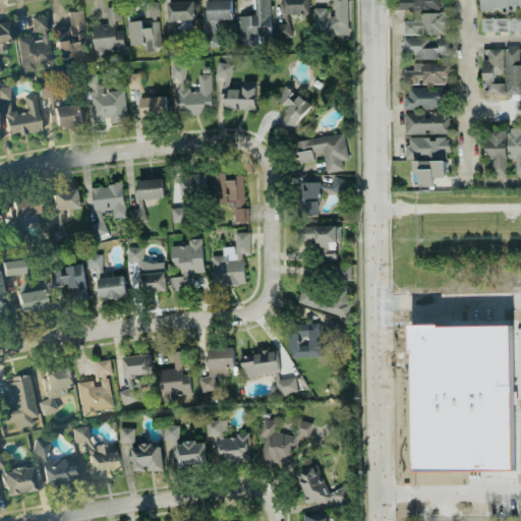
[(231,0),(204,0),(205,47),(216,47),(215,21),(232,20),(231,0)]
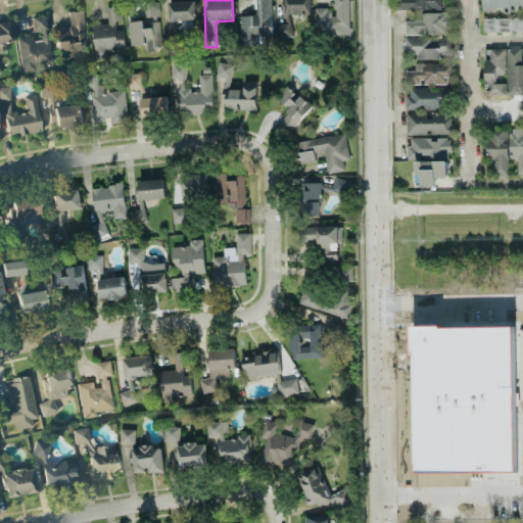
[(253,0),(254,15),(238,16),(239,43),(254,42),(254,37),(271,36),(270,0),(253,0)]
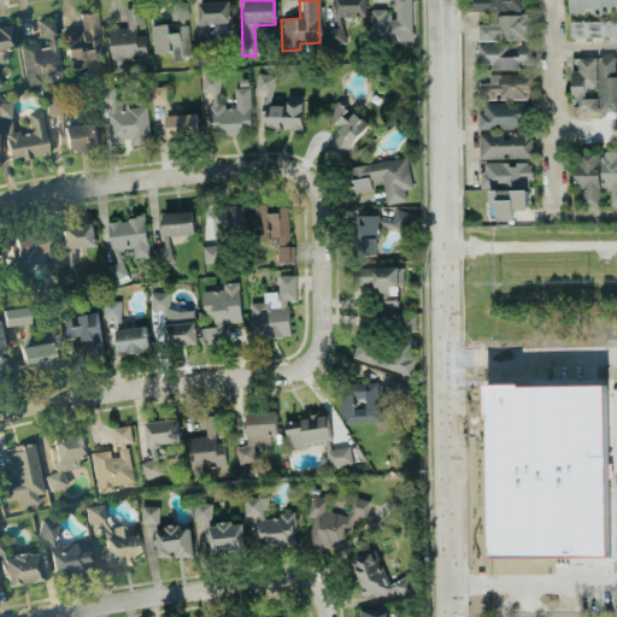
[(335,0),(335,16),(365,17),(365,0),(335,0)]
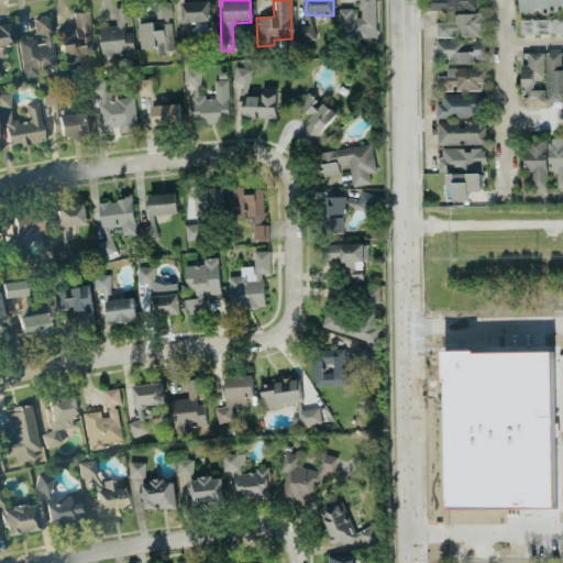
[(338,9),(338,37),(376,37),(375,0),(357,0),(357,9),(338,9)]
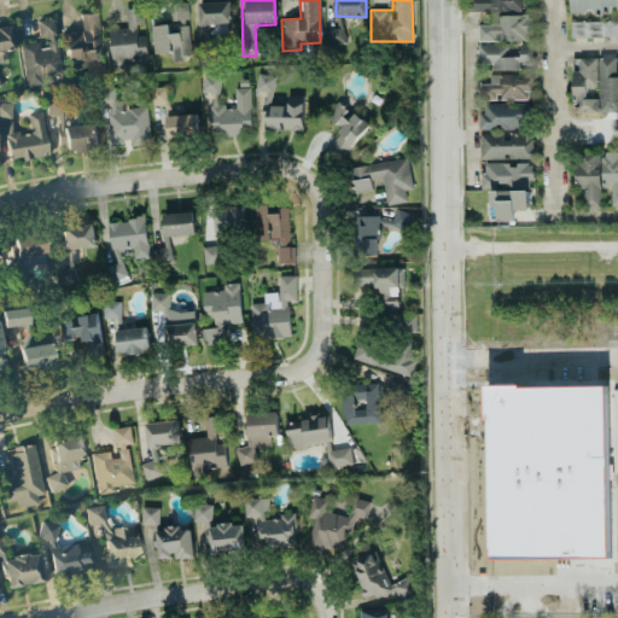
[(465,0),(466,12),(520,11),(519,0),(465,0)]
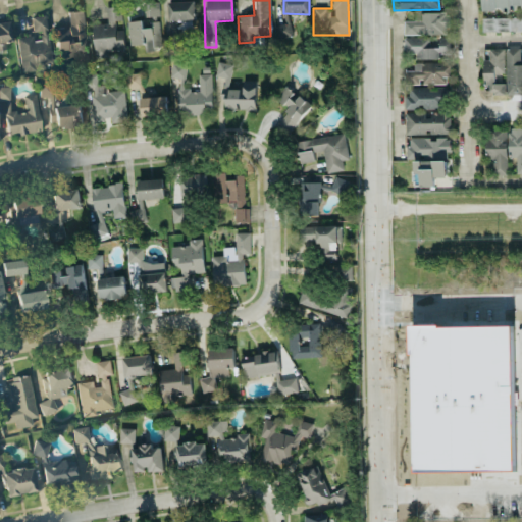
[(521,0),(481,0),(481,10),(521,9),(521,0)]
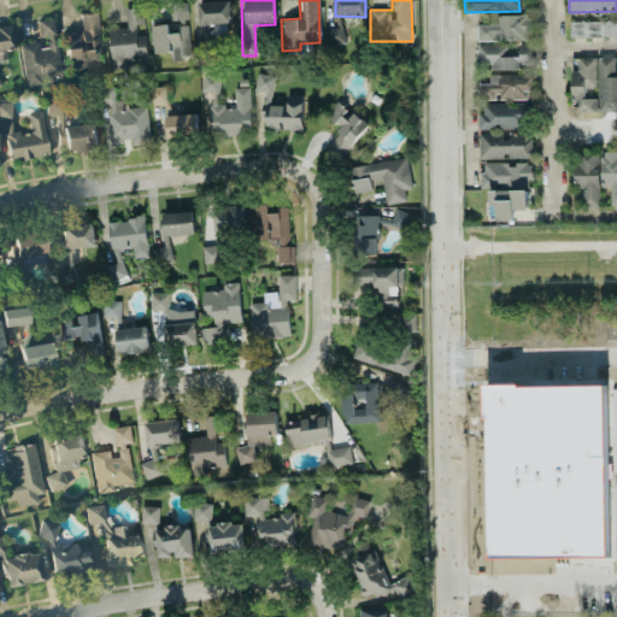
[(199,3),(199,24),(213,24),(213,37),(225,36),(225,24),(231,24),(230,1),(199,3)]
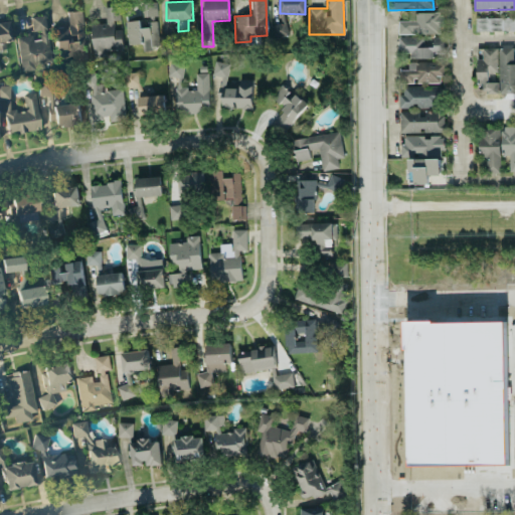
[(93,57),(106,57),(106,50),(121,49),(120,7),(105,8),(105,24),(91,24),(93,57)]
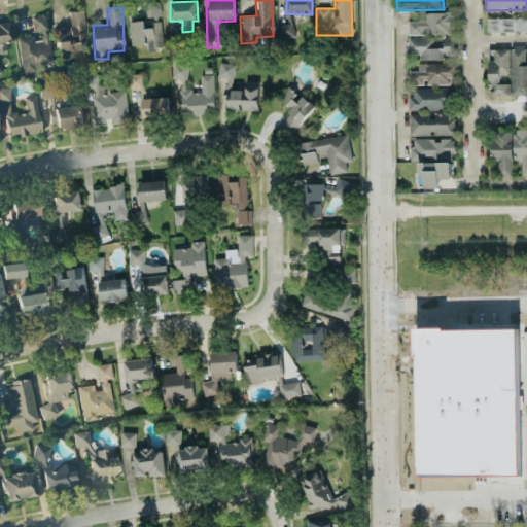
[(128,22),(131,46),(145,44),(146,51),(163,50),(159,7),(149,8),(150,20),(128,22)]
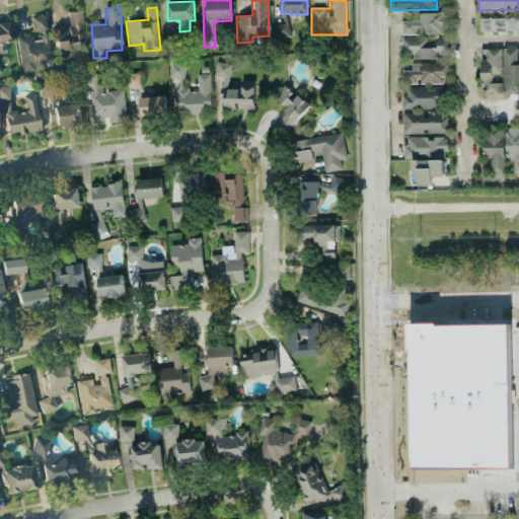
[(68,12),(69,28),(55,29),(58,65),(86,63),(82,11),(68,12)]
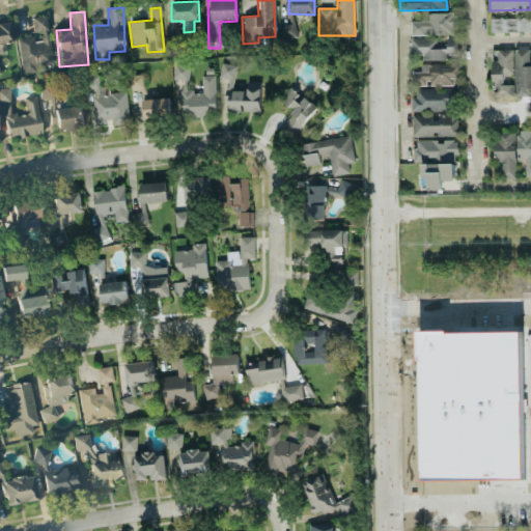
[(411,22),(411,36),(455,34),(454,14),(428,14),(428,22),(411,22)]
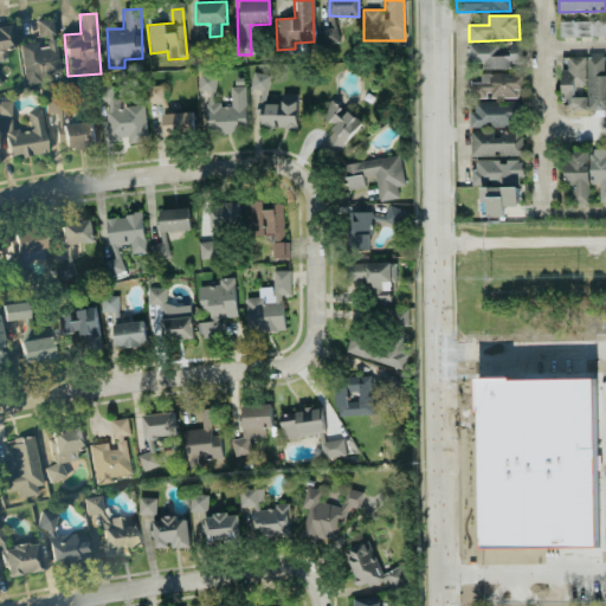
[(25,85),(43,84),(43,77),(59,76),(55,19),(37,20),(38,38),(47,38),(47,44),(21,46),(25,85)]
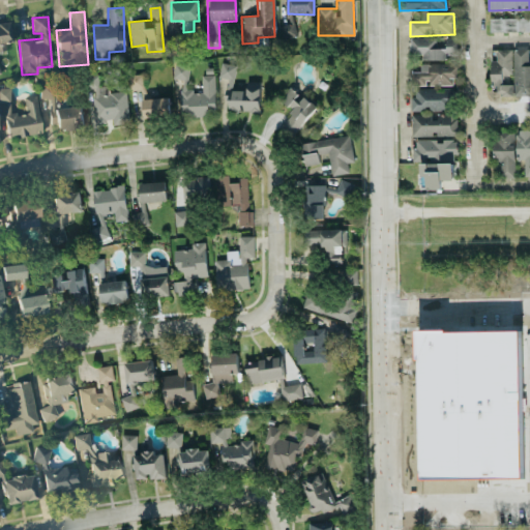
[(490,33),(529,31),(529,19),(489,20),(490,33)]
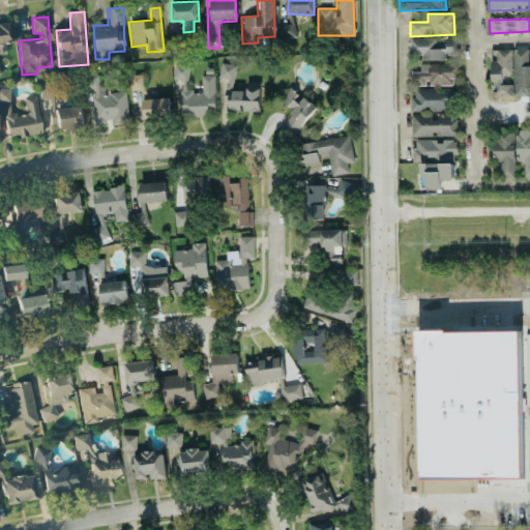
[(11,41),(9,24),(0,25),(0,52),(6,52),(5,42),(11,41)]
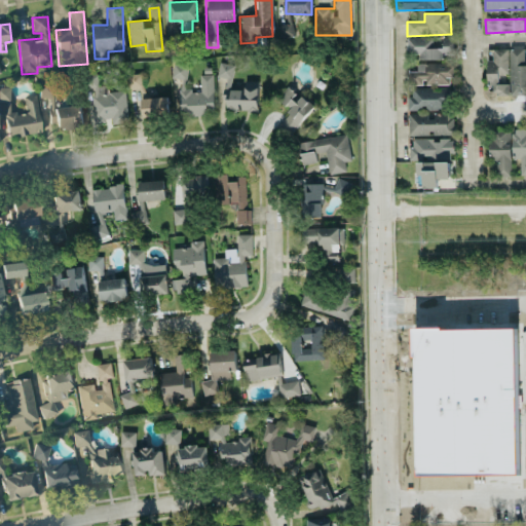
[(418,61),(443,60),(443,54),(453,54),(453,38),(407,39),(407,54),(418,54),(418,61)]
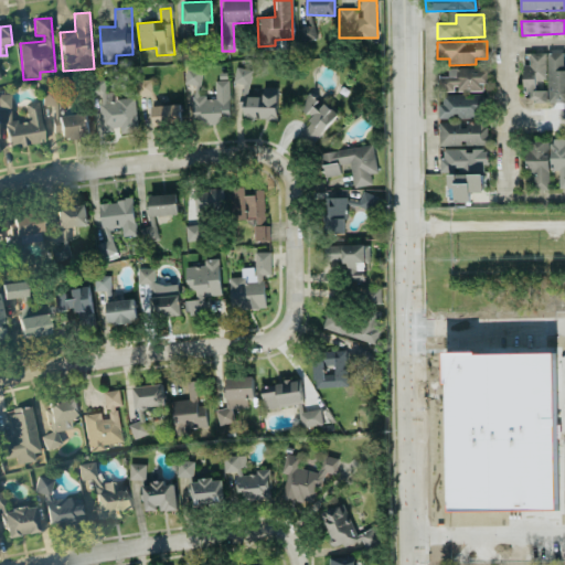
[(522,53),(523,103),(564,102),(564,70),(563,71),(562,53),(522,53)]
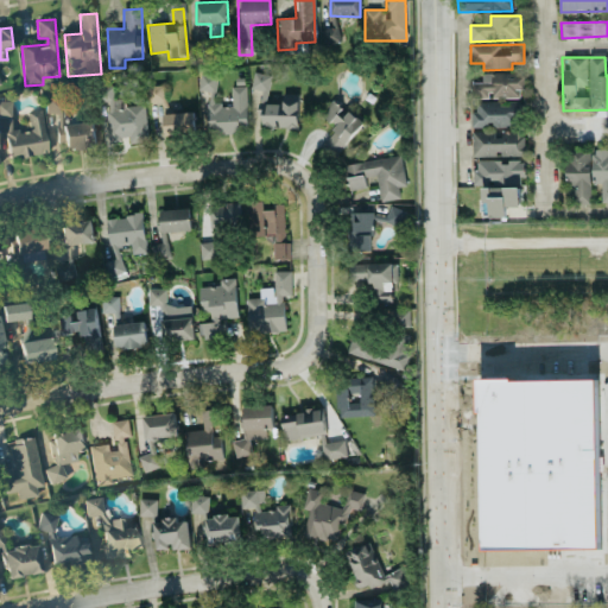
[(198,73),(198,92),(216,92),(216,74),(198,73)]
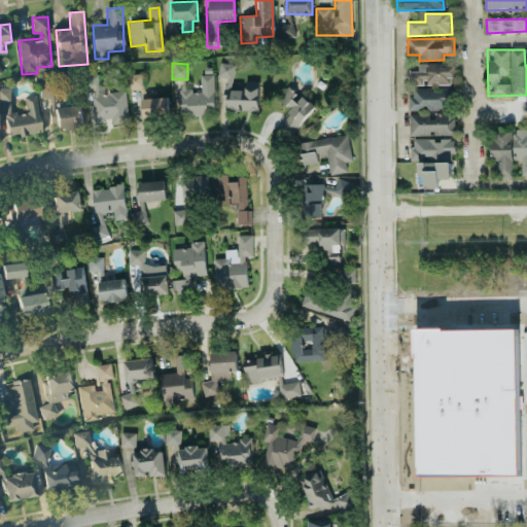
[(232,79),(235,66),(219,63),(216,76),(232,79)]
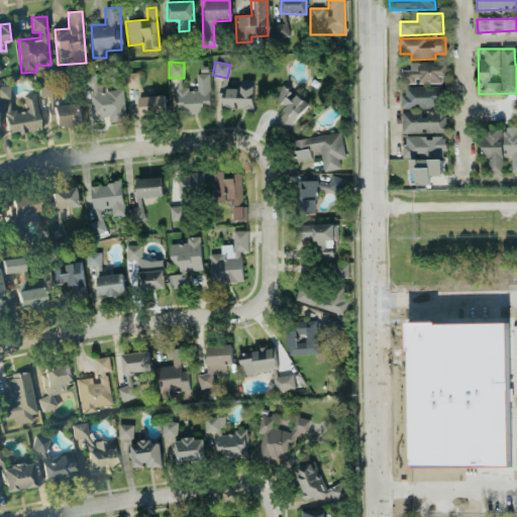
[(409,64),(410,71),(401,71),(401,84),(443,83),(443,63),(409,64)]
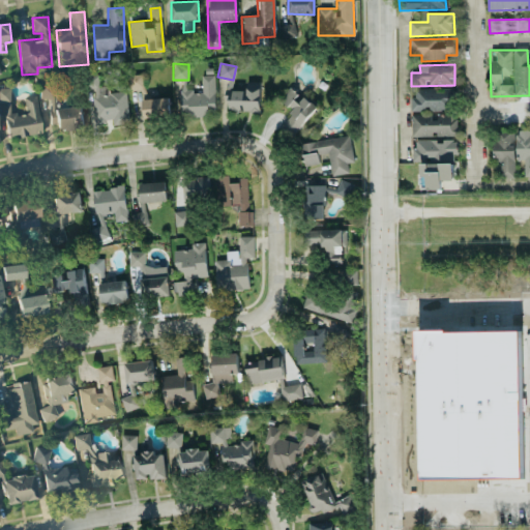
[(128,90),(144,89),(143,75),(127,76),(128,90)]
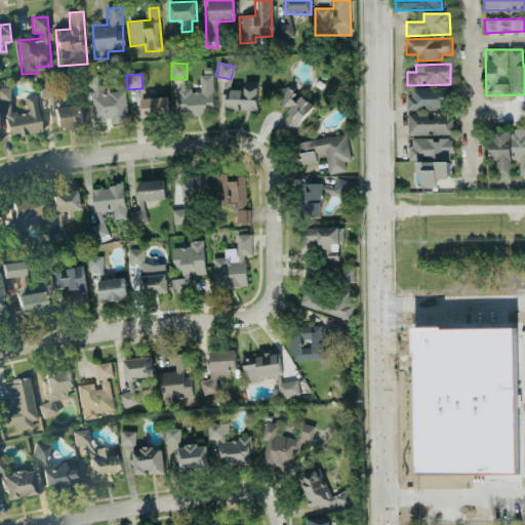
[(199,75),(200,90),(178,91),(179,116),(213,115),(212,74),(199,75)]
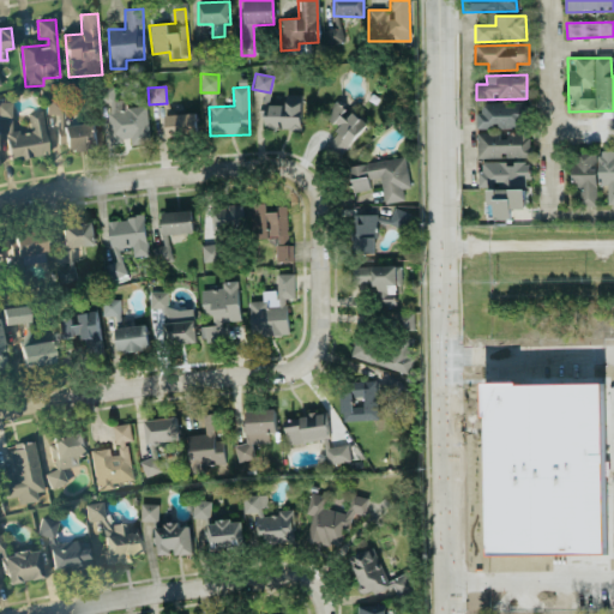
[(300,131),(301,96),(284,95),(284,106),(269,104),(269,92),(262,92),(262,116),(264,116),(264,130),(300,131)]
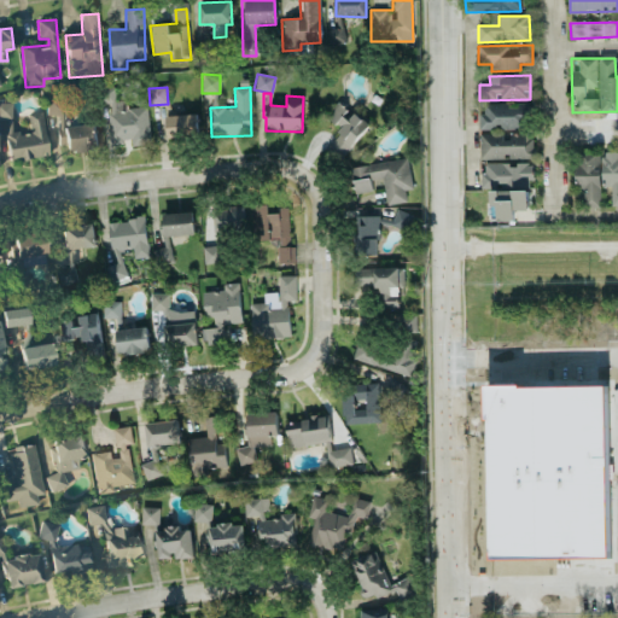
[(65,127),(64,100),(47,100),(48,118),(57,117),(58,146),(68,146),(69,152),(97,151),(95,126),(65,127)]
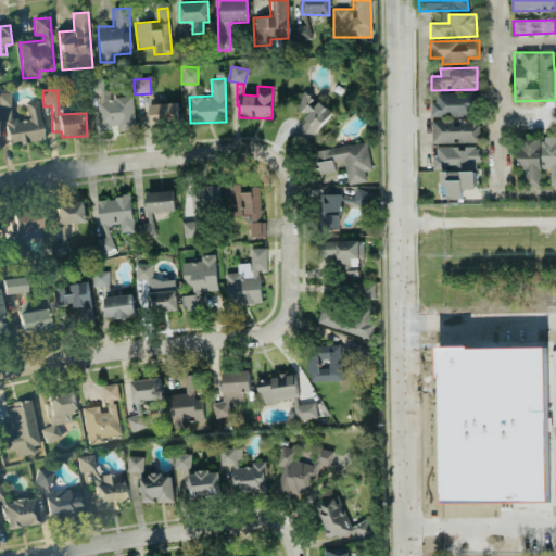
[(131,97),(113,98),(112,90),(97,91),(100,129),(117,128),(117,131),(135,129),(131,97)]
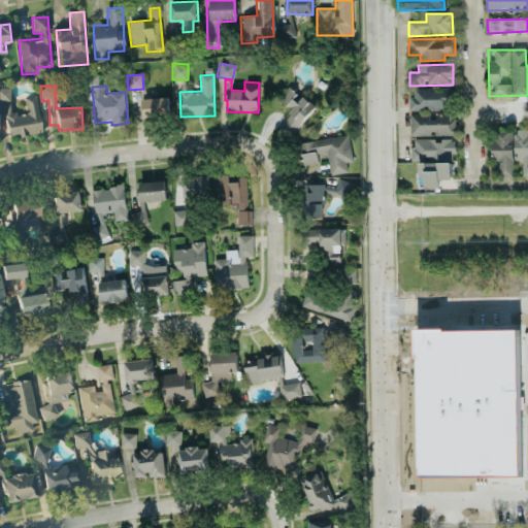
[(36,96),(23,98),(25,113),(12,116),(8,88),(0,89),(0,99),(5,138),(41,134),(36,96)]
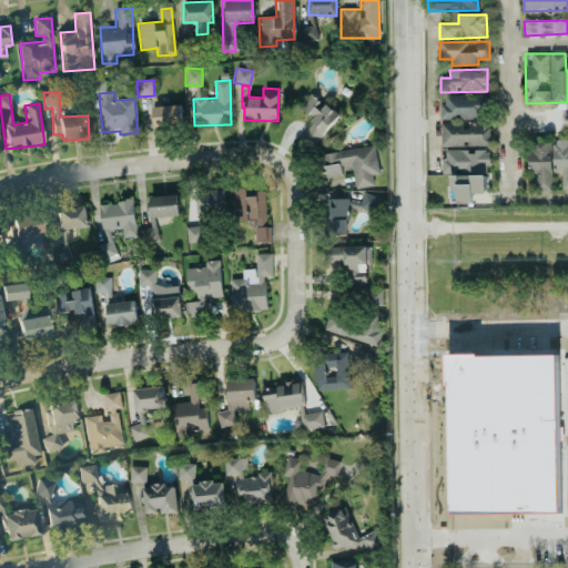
[(341,117),(325,101),(322,104),(312,94),(300,107),(311,118),(304,124),(308,129),(301,137),(311,148),(341,117)]
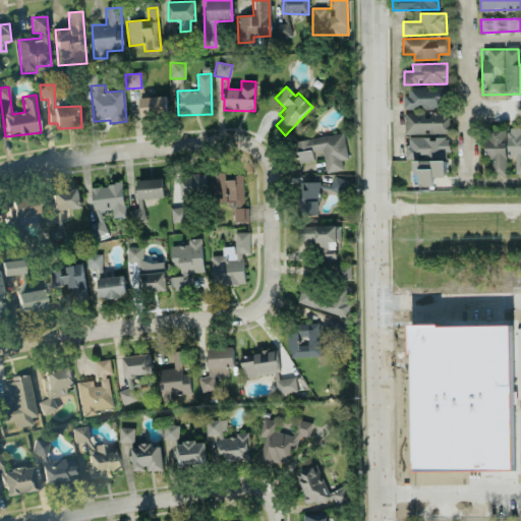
[(405,110),(447,109),(446,88),(404,89),(405,110)]
